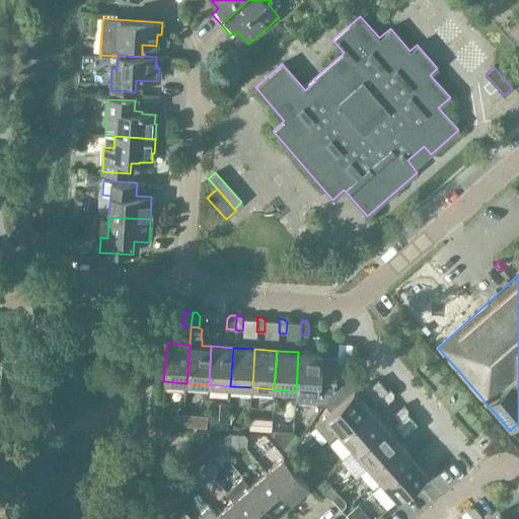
[(298,352),(296,391),(295,401),(324,403),(338,385),(340,358),(321,356),(321,354),(298,352)]
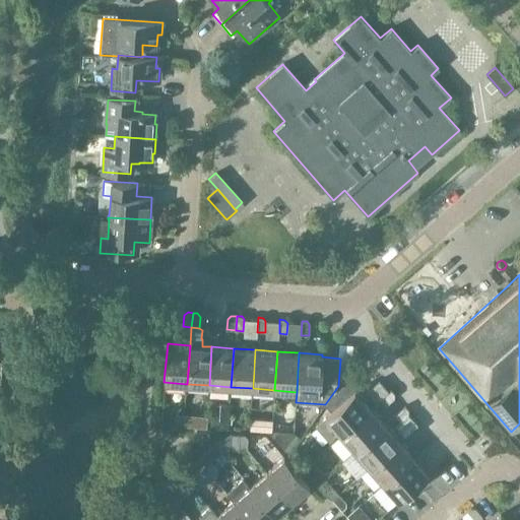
[(331,411),(315,425),(330,442),(339,435),(370,408),(363,401),(366,399),(341,381),(338,386),(325,404),(331,411)]
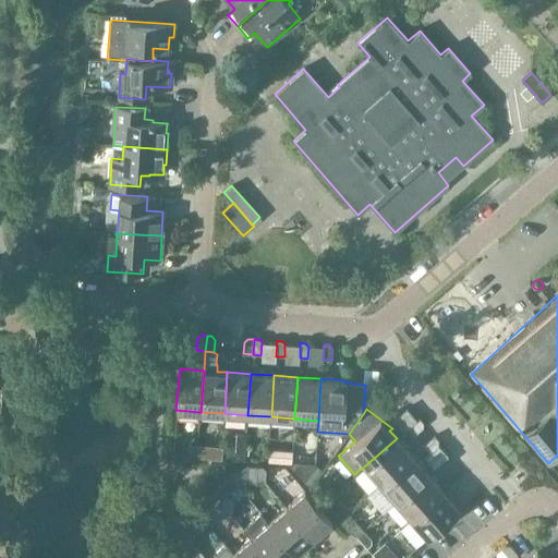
[(419,419),(408,428),(413,435),(422,427),(423,423),(419,419)]
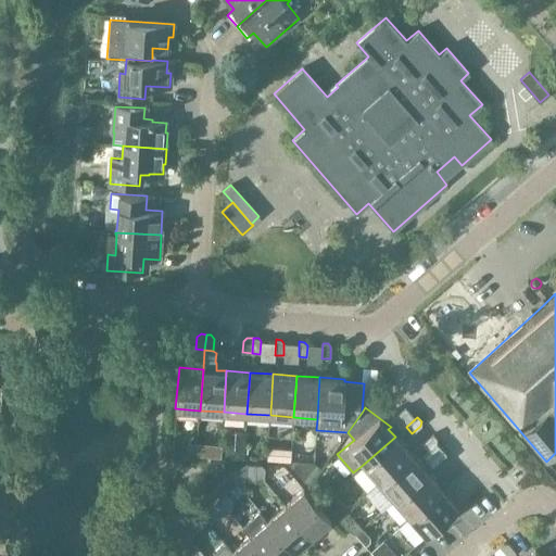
[(225,443),(224,456),(241,457),(244,457),(245,433),(245,430),(236,430),(235,439),(230,439),(225,443)]
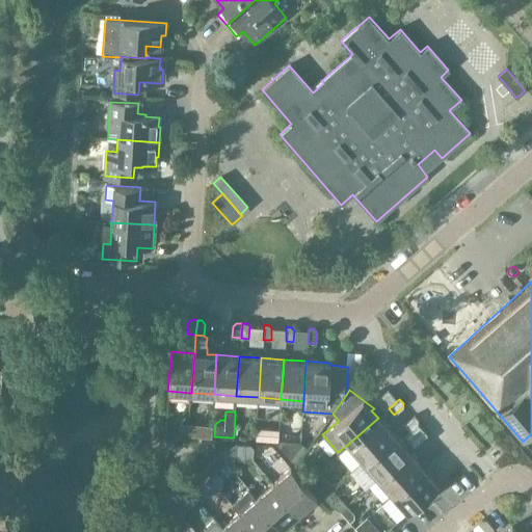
[(415,416),(403,425),(408,431),(418,424),(418,420),(415,416)]
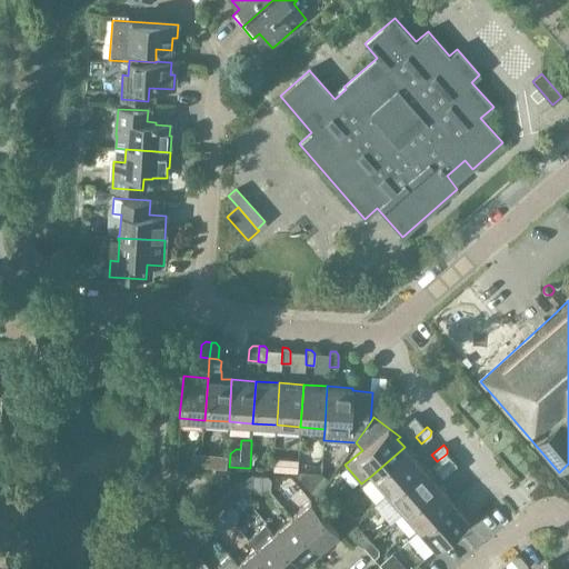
[(371,476),(388,493),(420,466),(405,447),(371,476)]
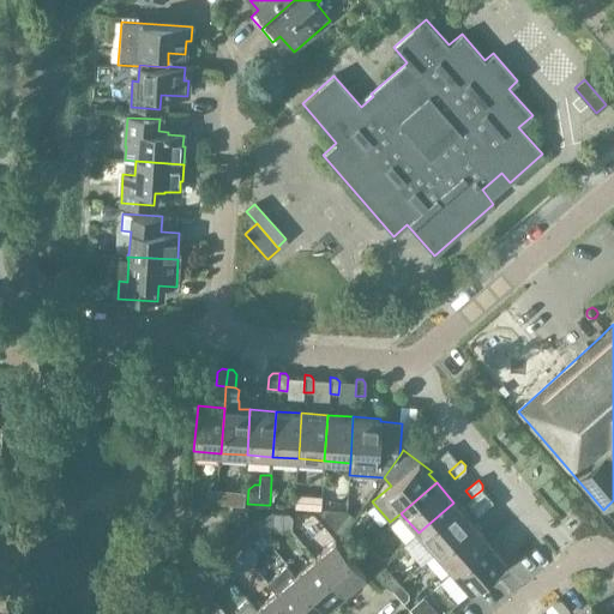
[(208,491),(206,501),(217,503),(217,495),(218,492),(208,491)]
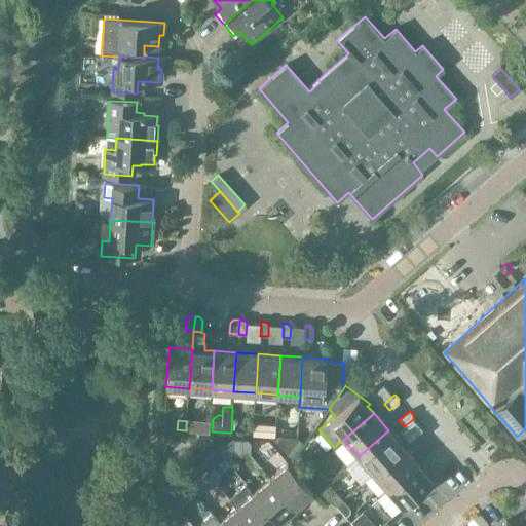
[(254,423),(253,435),(270,436),(275,436),(275,434),(276,425),(254,423)]
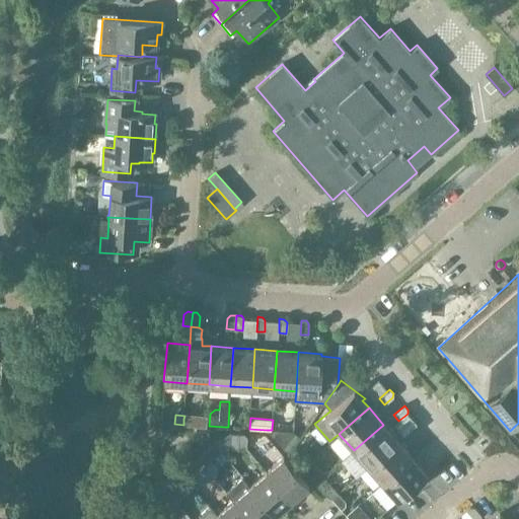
[(354,450),(368,467),(397,441),(383,425),(354,450)]
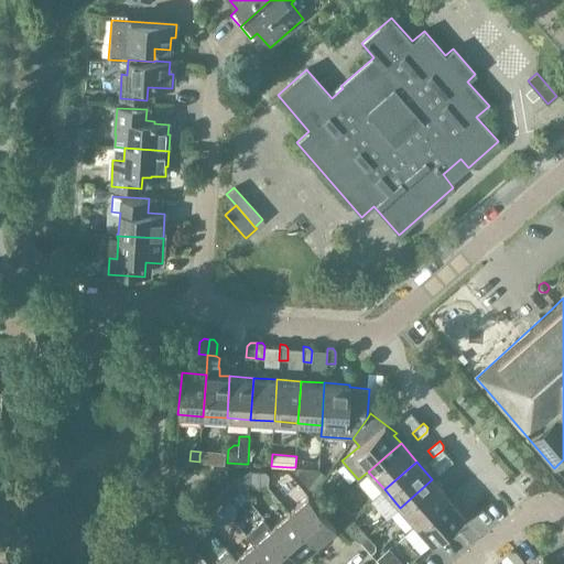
[(295,467),(295,470),(308,487),(318,473),(318,466),(295,465),(295,467)]
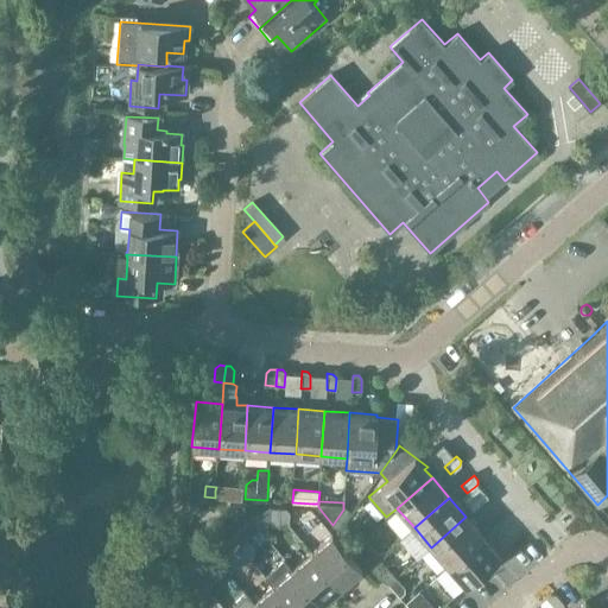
[(272,525),(279,526),(279,508),(270,508),(270,521),(272,525)]
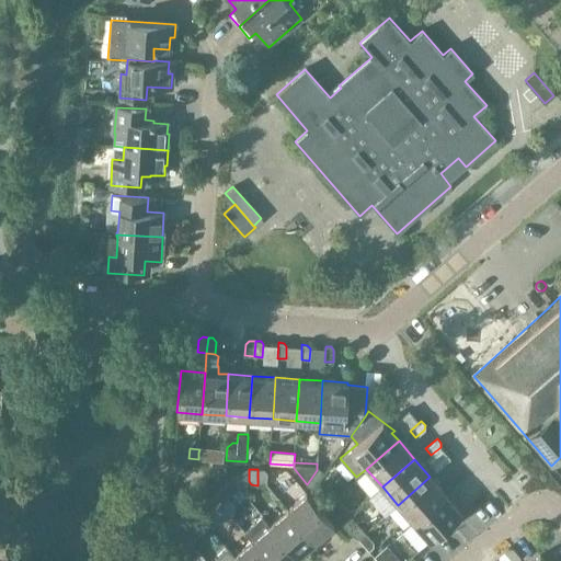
[(258,469),(258,485),(266,485),(266,472),(263,469),(258,469)]
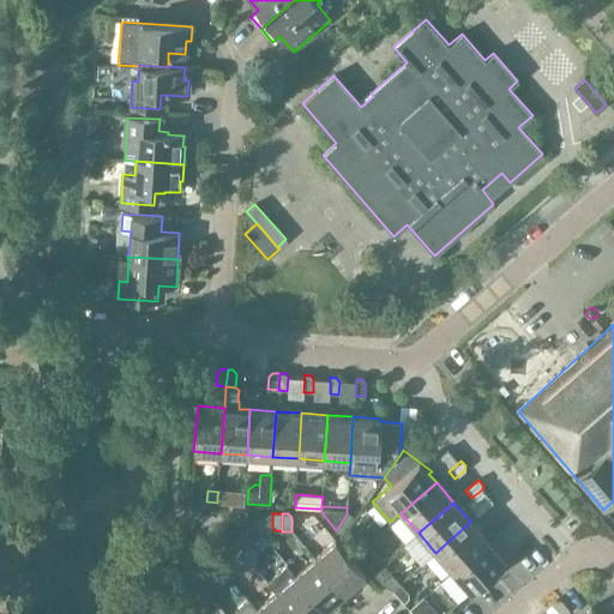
[(347,515),(336,530),(342,537),(354,519),(347,515)]
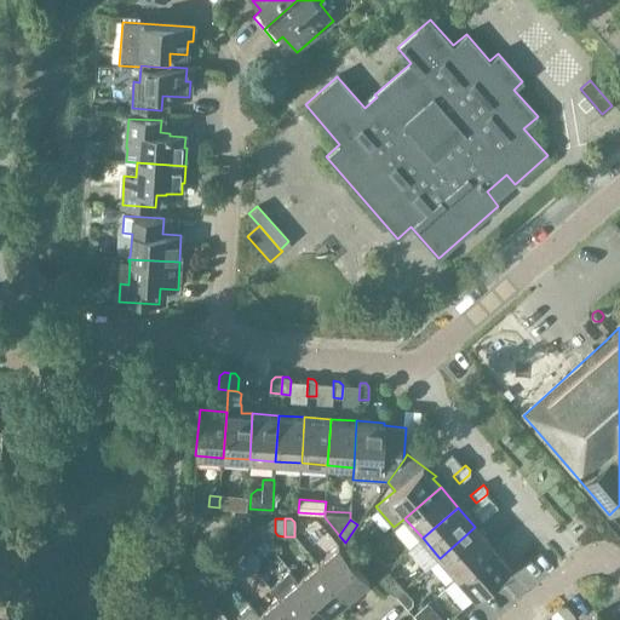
[(440,558),(458,578),(493,547),(475,527),(440,558)]
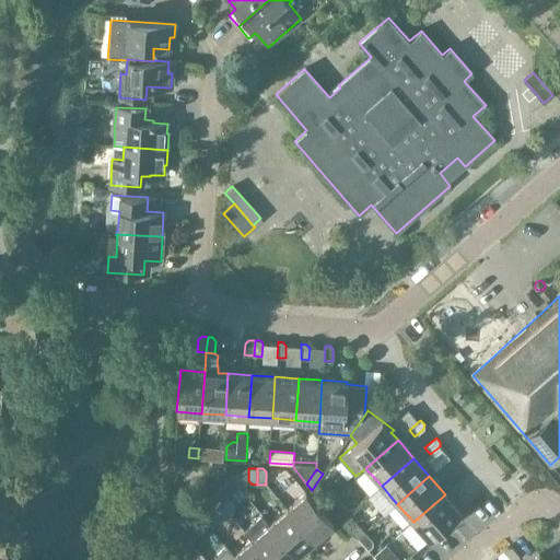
[(305,492),(287,509),(314,540),(333,524),(305,492)]
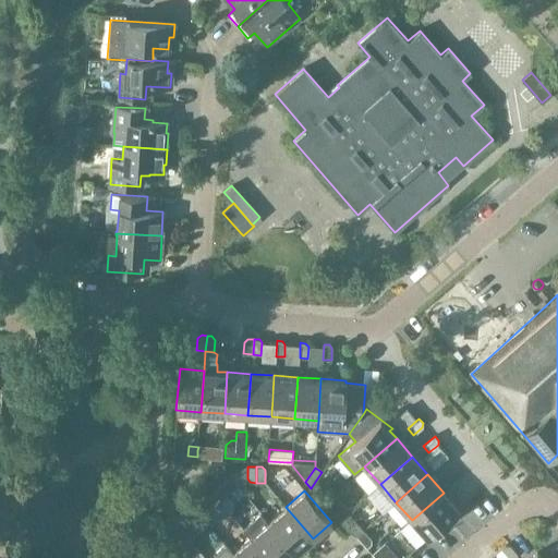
[(444,493),(412,520),(427,537),(459,510),(444,493)]
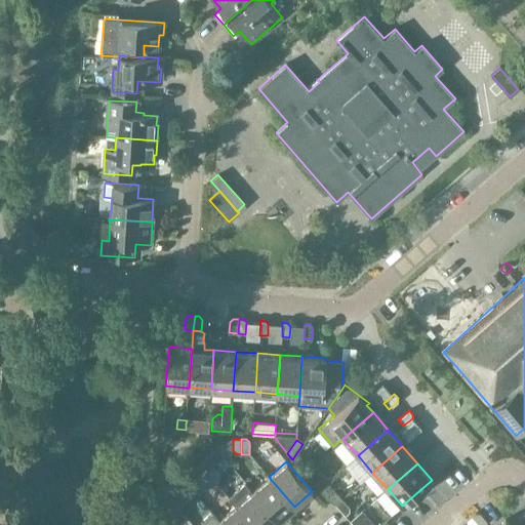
[(212,467),(206,472),(215,483),(219,479),(219,475),(212,467)]
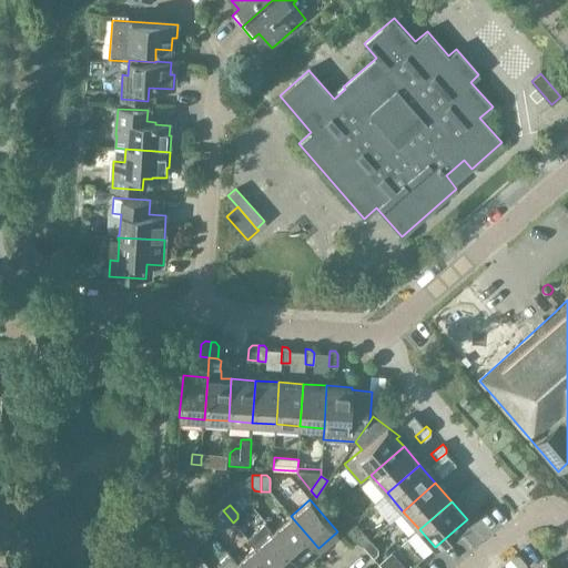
[(343,507),(332,516),(344,529),(353,521),(355,520),(343,507)]
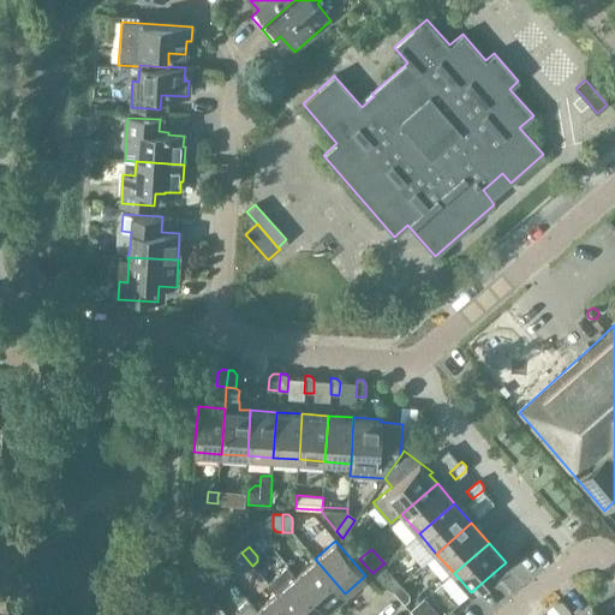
[(252,566),(242,553),(233,559),(243,568),(248,569),(252,566)]
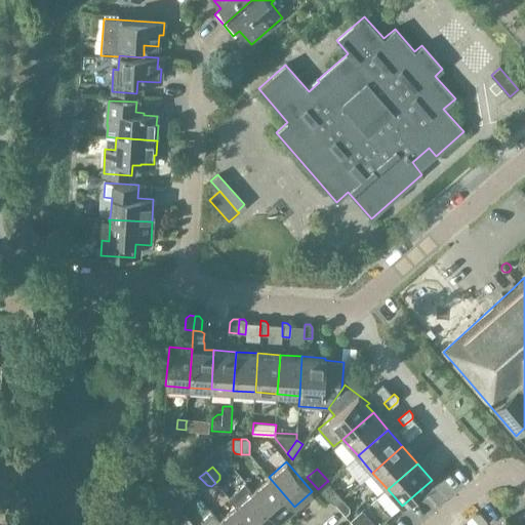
[(269,477),(251,491),(278,521),(294,507),(269,477)]
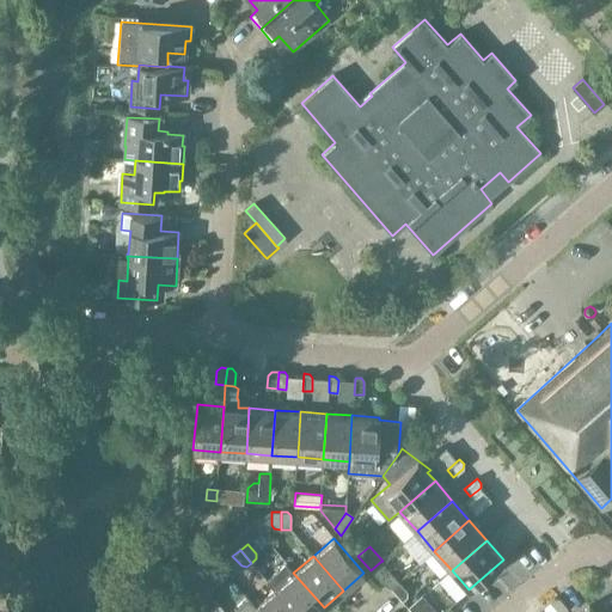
[(380,562),(371,570),(383,583),(386,586),(391,588),(398,582),(380,562)]
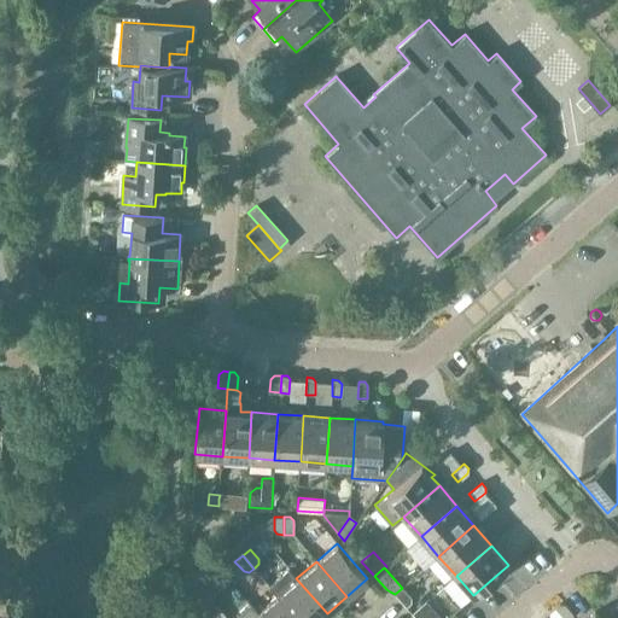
[(290,571),(270,588),(277,595),(296,617),(320,617),(327,613),(296,578),(290,571)]
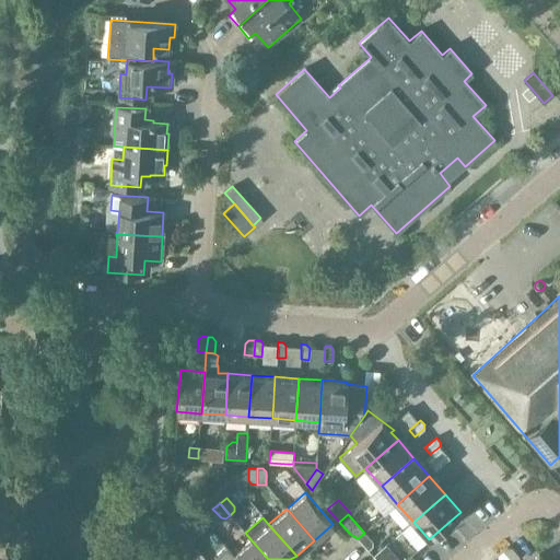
[(358,538),(368,550),(372,546),(372,541),(364,533),(358,538)]
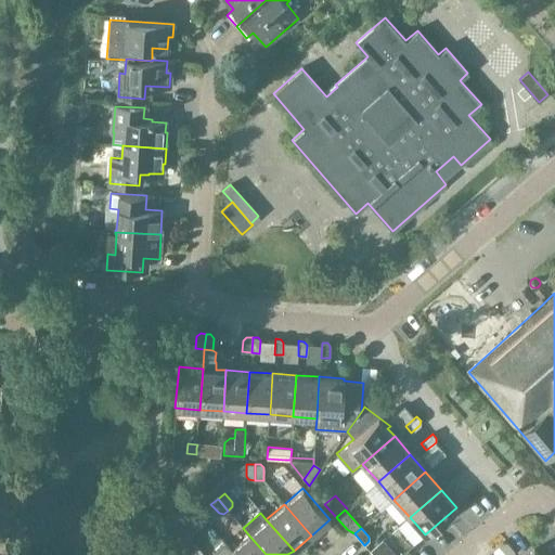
[(266,554),(248,534),(231,551),(234,554),(266,554)]
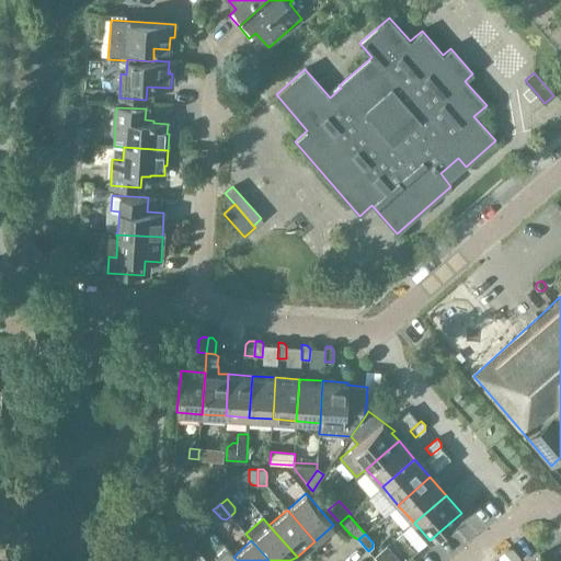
[(175,544),(165,552),(171,558),(180,549),(175,544)]
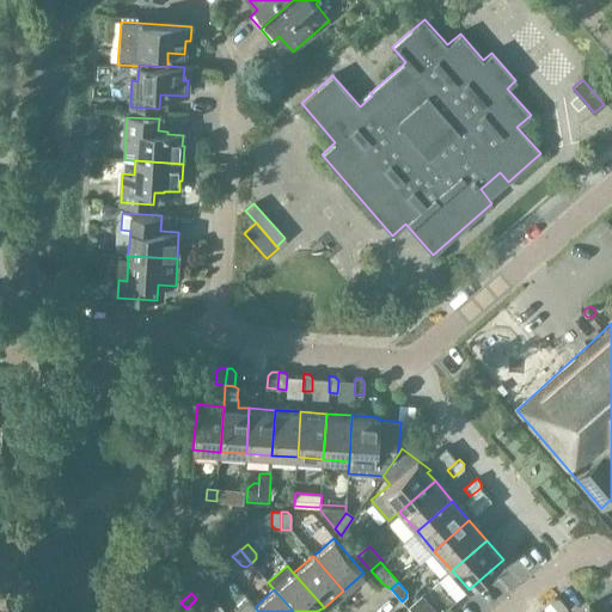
[(436,611),(422,595),(408,607),(411,611),(436,611)]
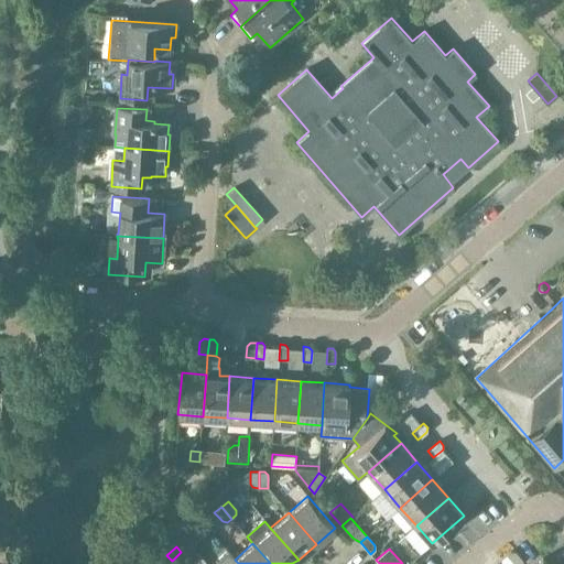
[(511,551),(507,555),(513,563),(518,563),(523,561),(514,552),(511,551)]
